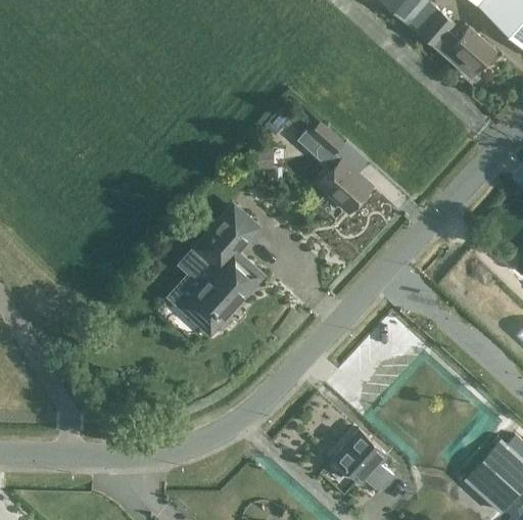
[(452,24),(436,9),(427,3),(429,0),(376,0),(406,27),(408,25),(416,32),(462,73),(466,67),(472,73),(492,50),(467,27),(457,38),(446,29),(452,24)]
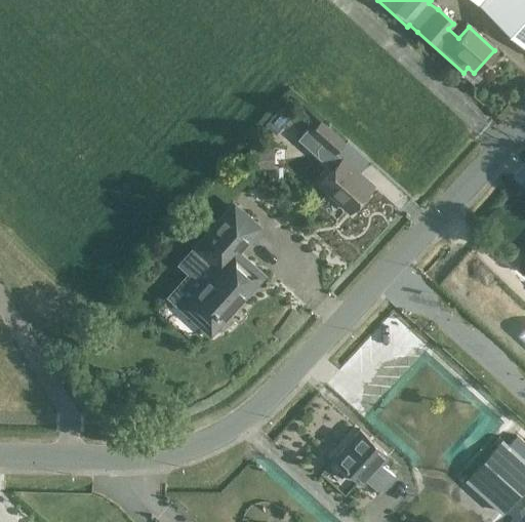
[(524,0),(470,0),(524,48),(524,0)]
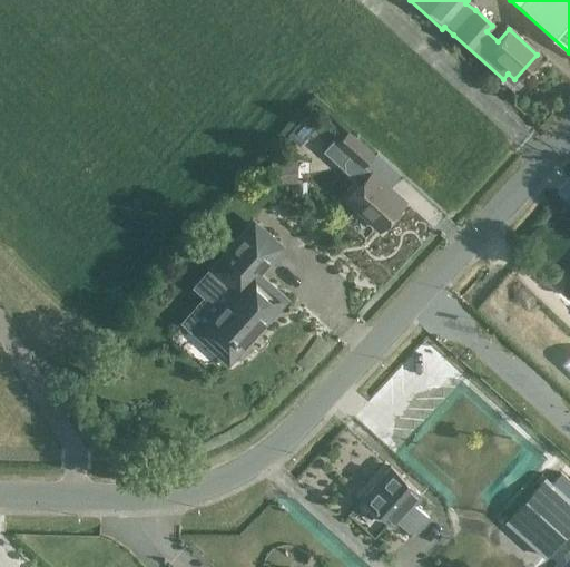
[(307,117),(287,138),(300,149),(318,127),(307,117)]
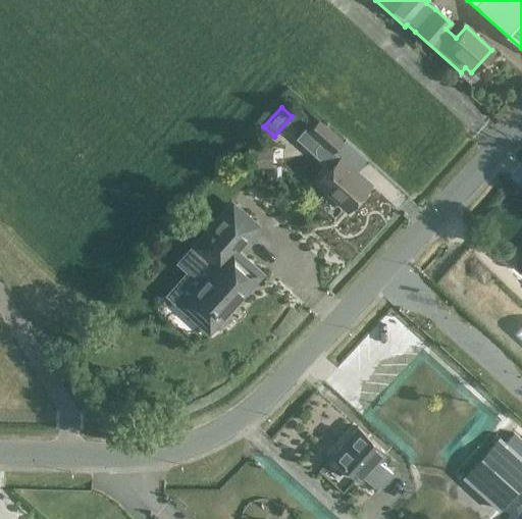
[(320,123),(310,134),(333,154),(343,144),(320,123)]
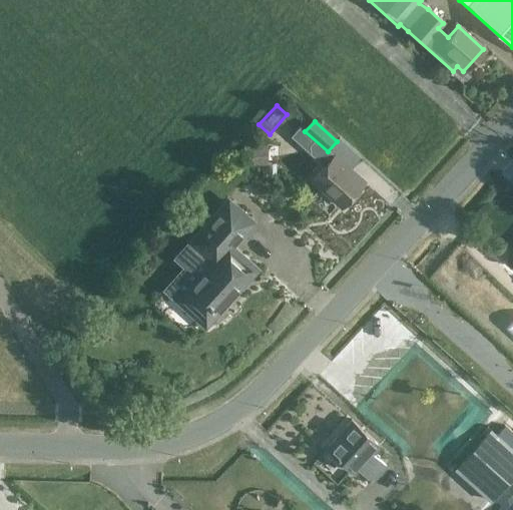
[(268,164),(268,149),(244,149),(244,164),(268,164)]
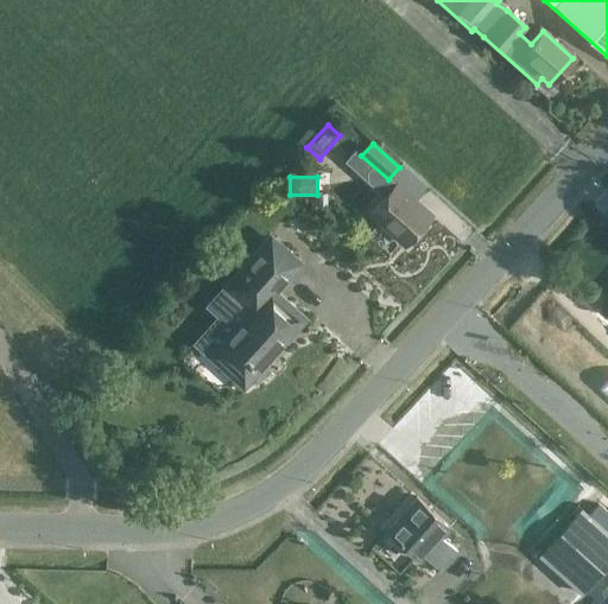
[(397,188),(372,216),(406,247),(411,243),(415,243),(420,236),(420,233),(432,218),(397,188)]
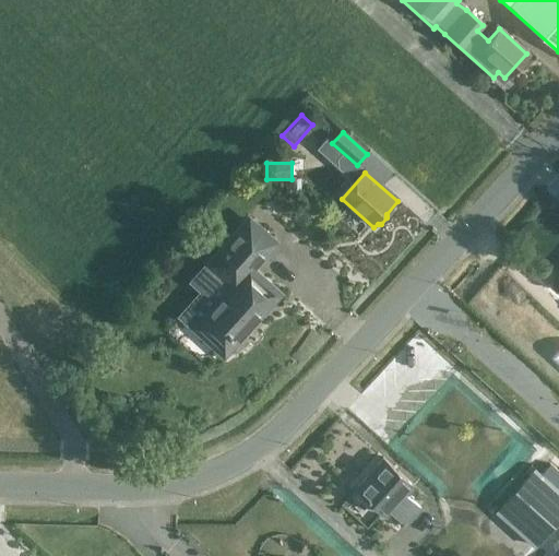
[(224,362),(284,295),(254,269),(278,243),(249,216),(204,265),(188,284),(199,293),(176,318),(189,330),(224,362)]
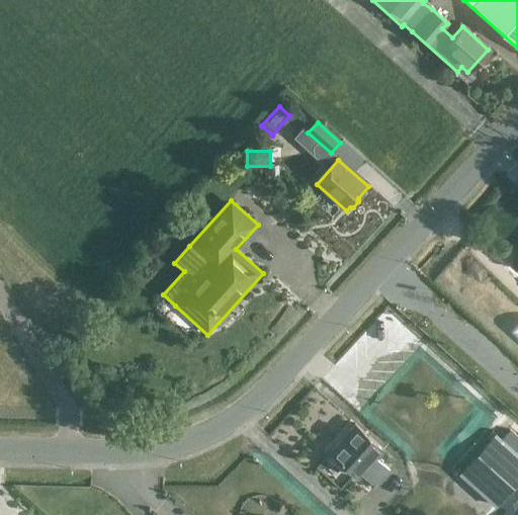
[(376,460),(383,453),(354,427),(330,454),(359,480),(361,477),(367,482),(376,490),(392,474),(382,465),(376,460)]
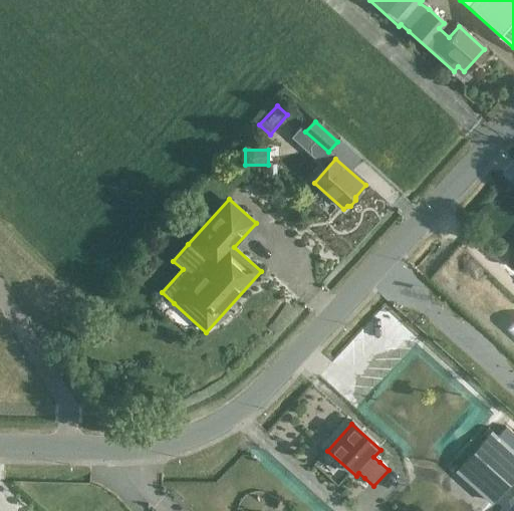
[(513,478),(513,453),(492,433),(456,473),(491,505),(513,478)]
